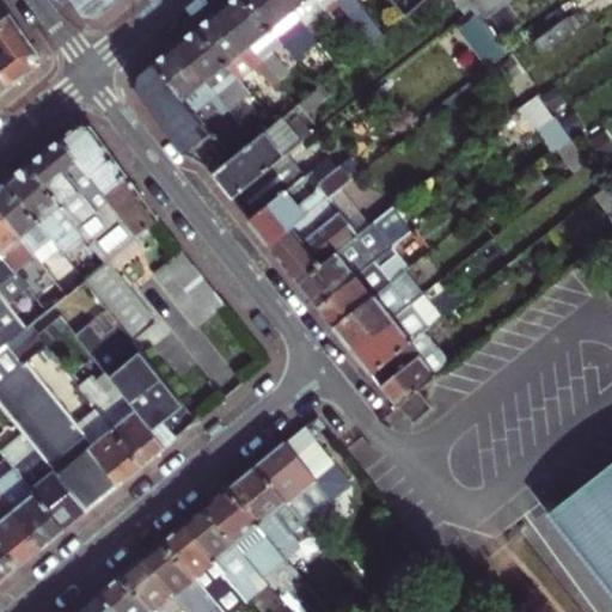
[(0,0),(0,63),(13,83),(35,66),(36,59),(37,49),(0,0)]
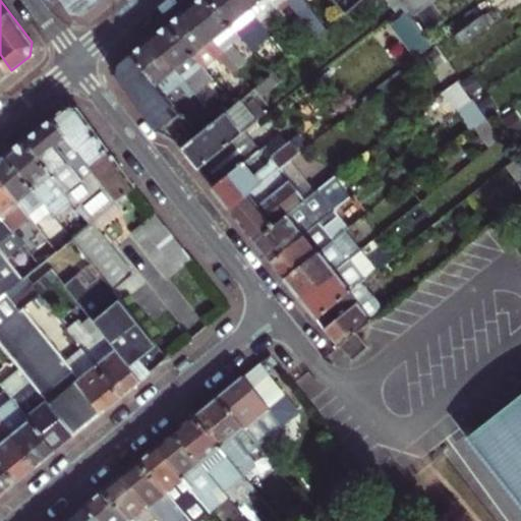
[(84,11),(98,0),(63,0),(71,10),(77,11),(84,11)]
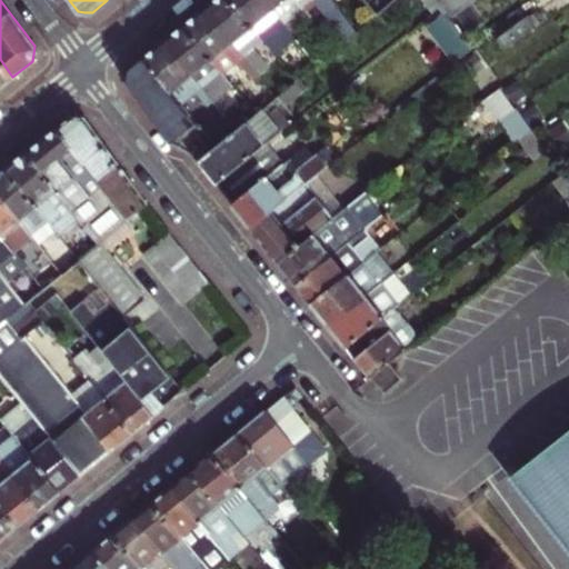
[(252,48),(265,39),(233,0),(215,0),(213,1),(202,11),(216,28),(221,23),(236,41),(232,43),(253,69),(262,62),(252,48)]
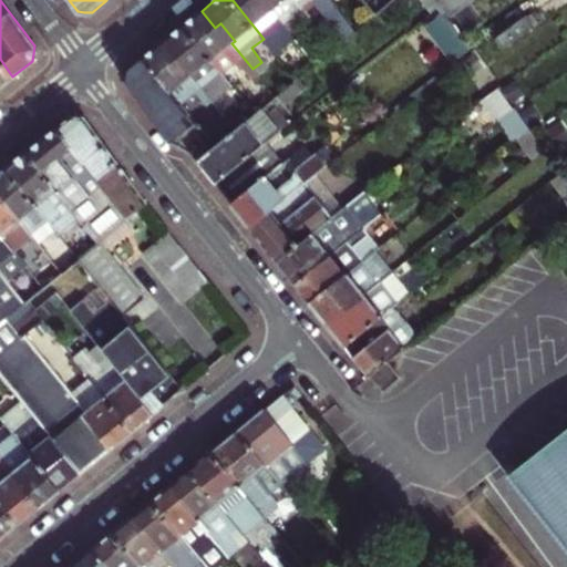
[(282,44),(292,37),(271,11),(275,9),(268,0),(233,0),(264,39),(272,31),(282,44)]
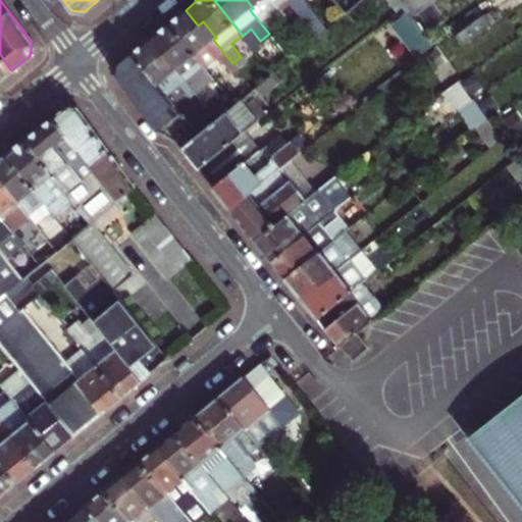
[(279,6),(274,0),(247,0),(253,8),(250,10),(269,34),(279,27),(269,13),(279,6)]
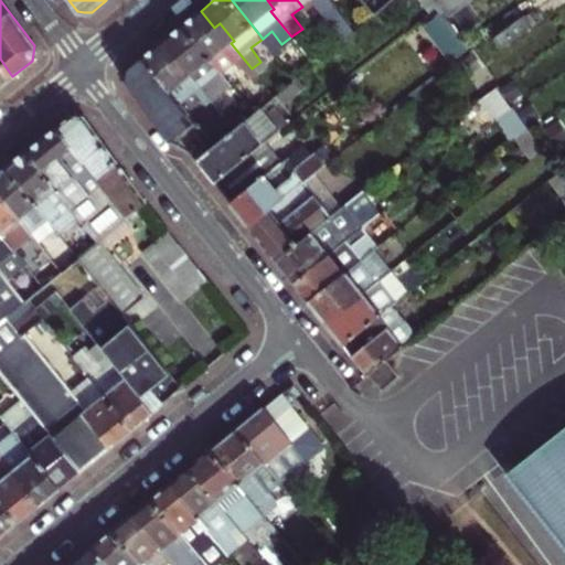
[(355,31),(330,0),(297,0),(302,7),(310,0),(316,0),(331,19),(324,25),(339,43),(355,31)]
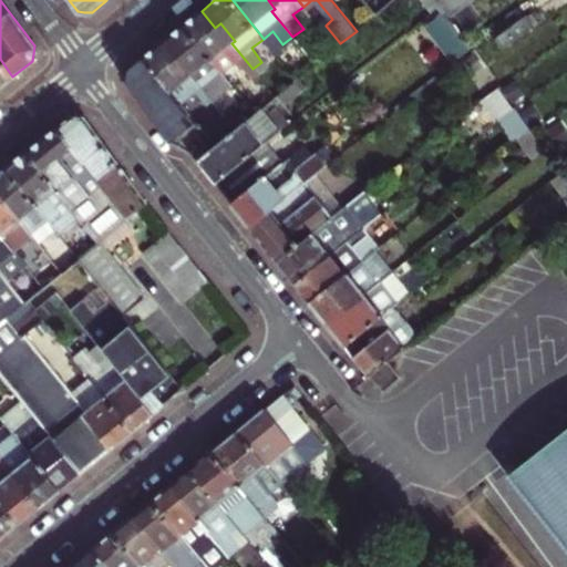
[(436,0),(450,19),(455,16),(470,6),(476,0),(436,0)]
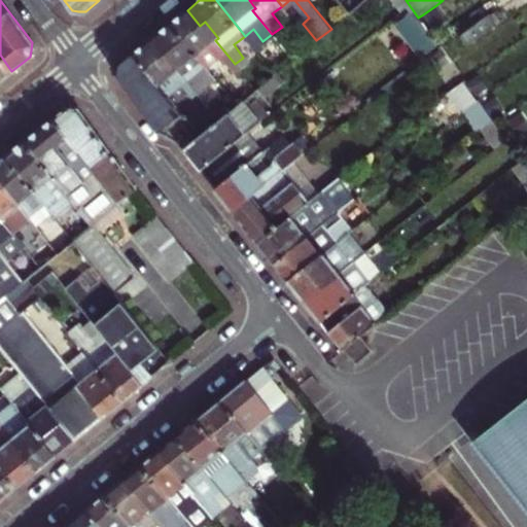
[(436,5),(423,14),(433,29),(447,20),(436,5)]
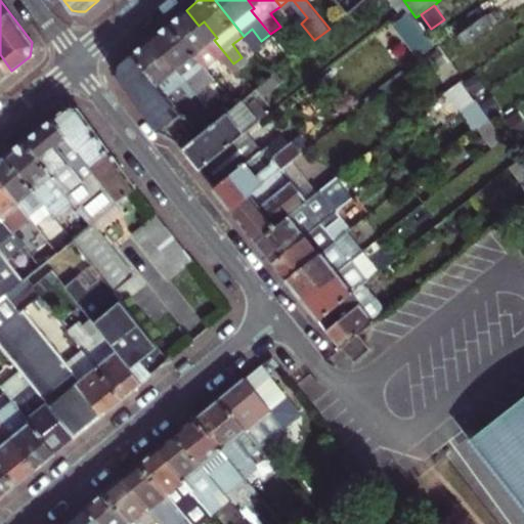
[(223,72),(233,63),(214,40),(217,38),(204,22),(199,26),(186,10),(178,16),(169,24),(205,68),(214,60),(223,72)]
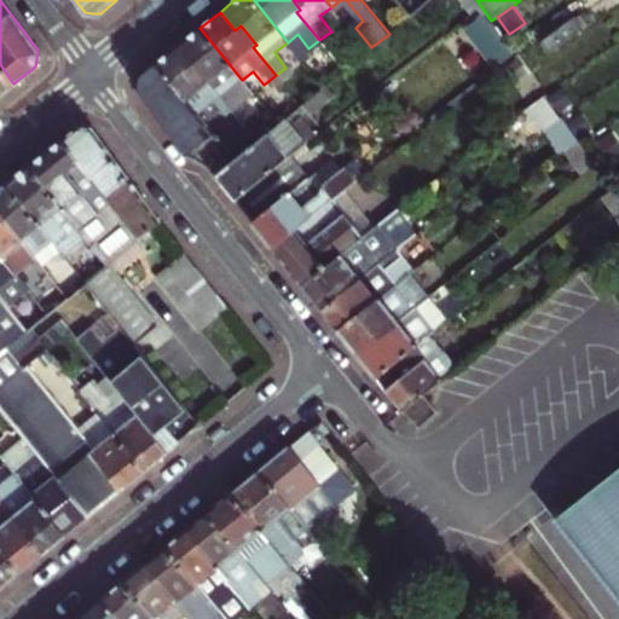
[(230,90),(242,80),(200,28),(186,40),(174,50),(190,68),(195,63),(210,82),(208,85),(230,113),(241,105),(230,90)]
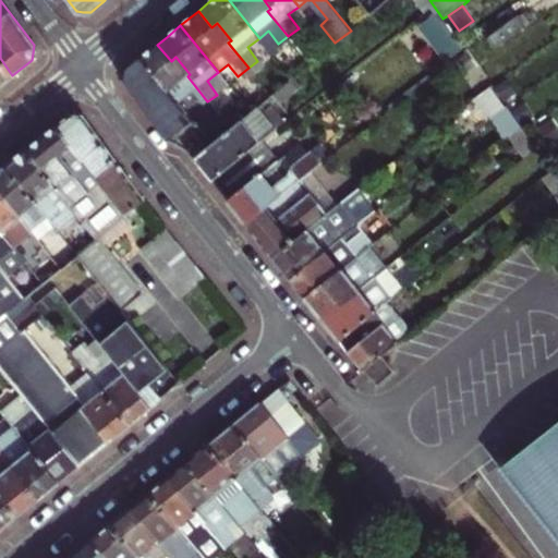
[(171,61),(157,45),(149,51),(142,58),(178,104),(187,96),(197,110),(207,101),(187,76),(190,74),(176,57),(171,61)]
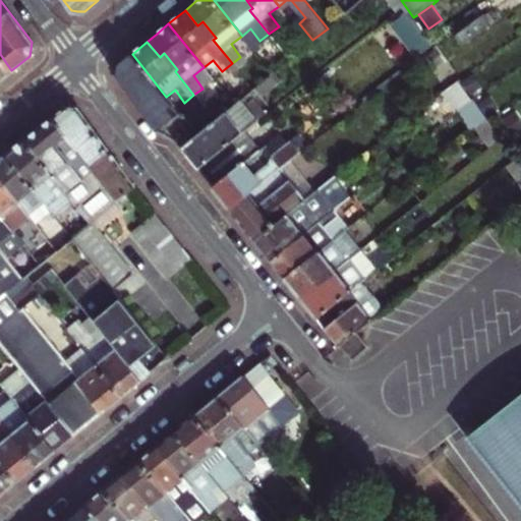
[(11,70),(0,54),(0,78),(5,75),(11,70)]
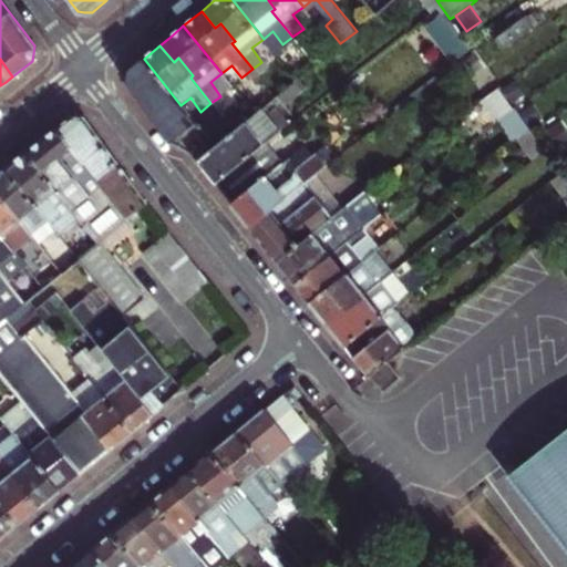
[(181,105),(144,59),(136,64),(132,69),(129,81),(167,140),(172,144),(192,155),(199,160),(214,147),(181,105)]
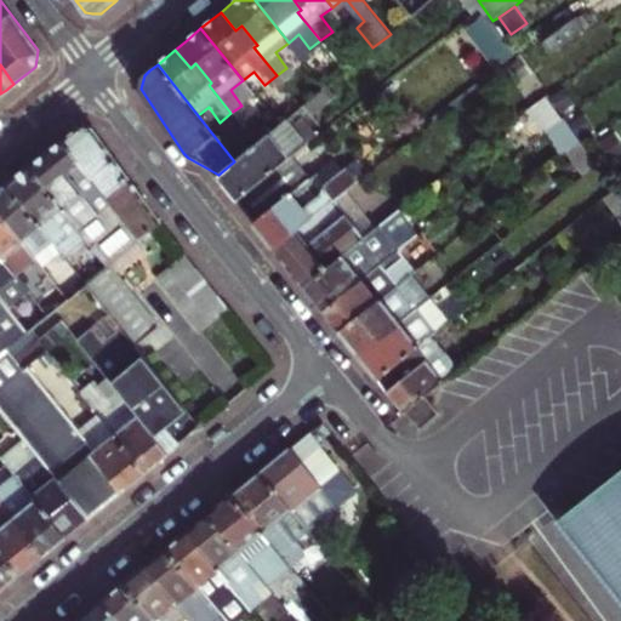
[(546,132),(563,119),(546,95),(527,110),(543,134),(546,132)]
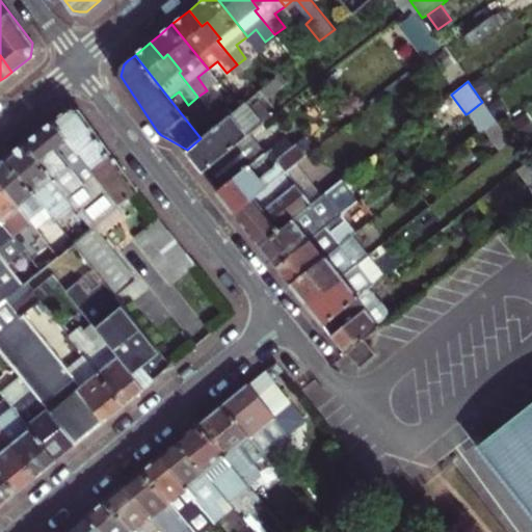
[(269,82),(253,96),(259,104),(275,91),(269,82)]
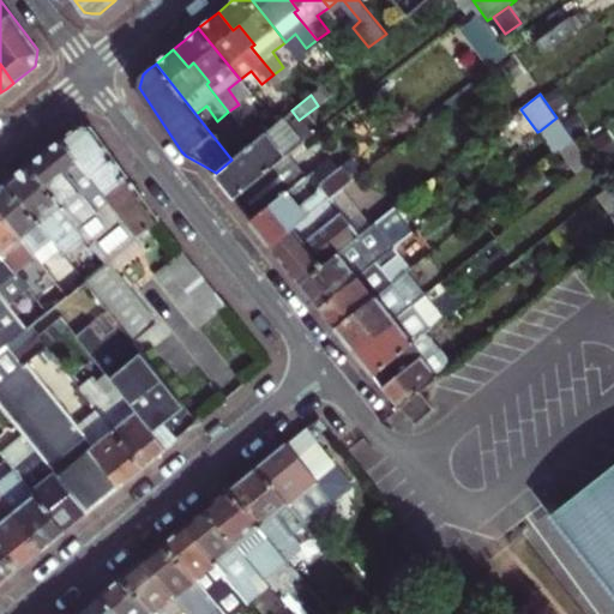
[(232,160),(216,173),(226,185),(235,197),(289,155),(306,140),(286,115),(232,160)]
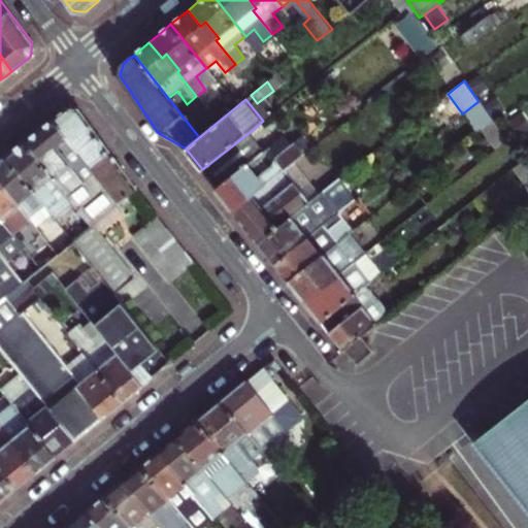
[(479,101),(464,112),(479,131),(493,121),(479,101)]
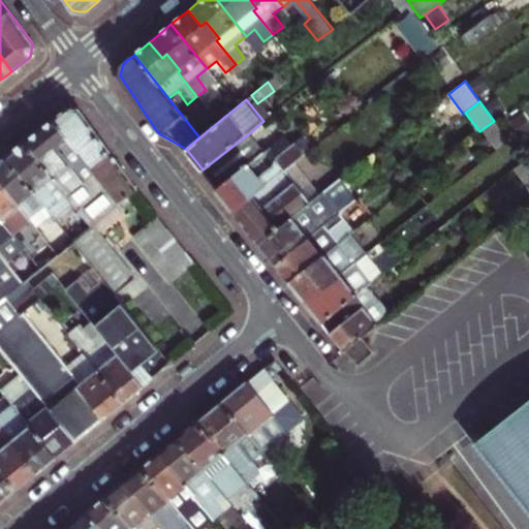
[(66,110),(52,121),(120,203),(137,188),(132,181),(119,164),(79,110),(72,110),(66,110)]
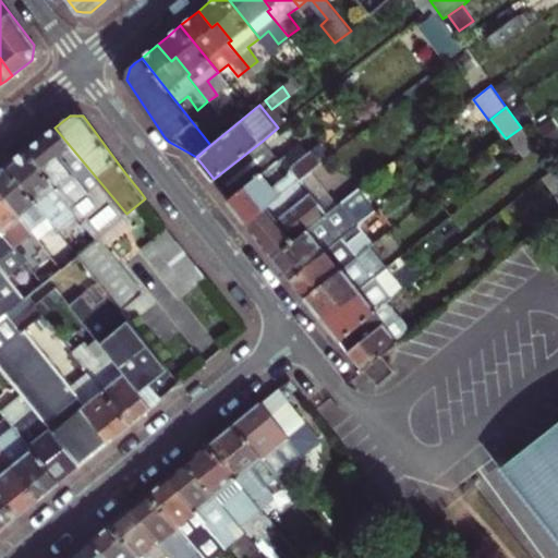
[(77,213),(97,237),(126,214),(55,128),(40,138),(26,150),(53,183),(77,213)]
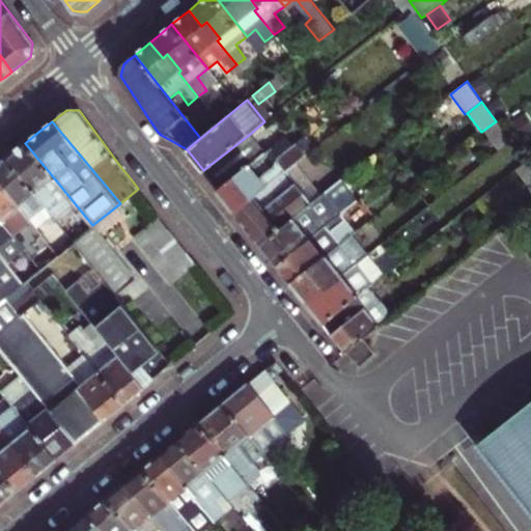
[(358,133),(354,136),(359,143),(363,139),(358,133)]
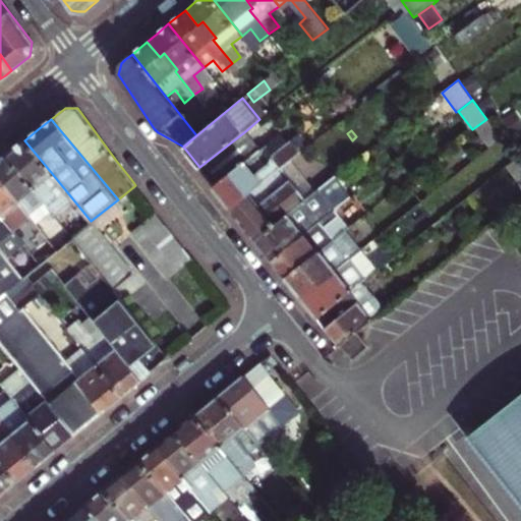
[(245,131),(199,167),(222,195),(229,206),(248,190),(300,151),(291,137),(271,153),(276,160),(271,164),(245,131)]
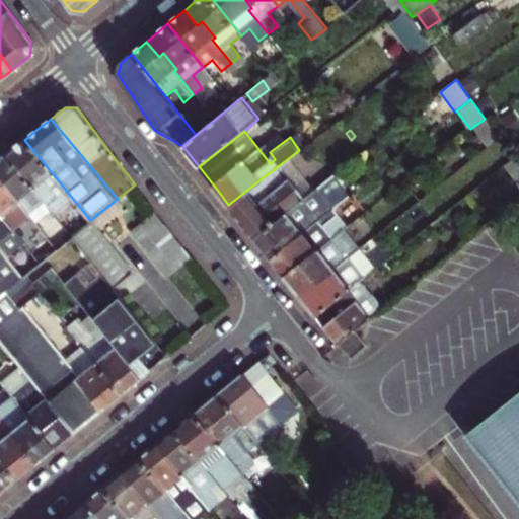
[(247,190),(228,205),(245,226),(253,236),(335,173),(354,159),(338,139),(256,202),(247,190)]
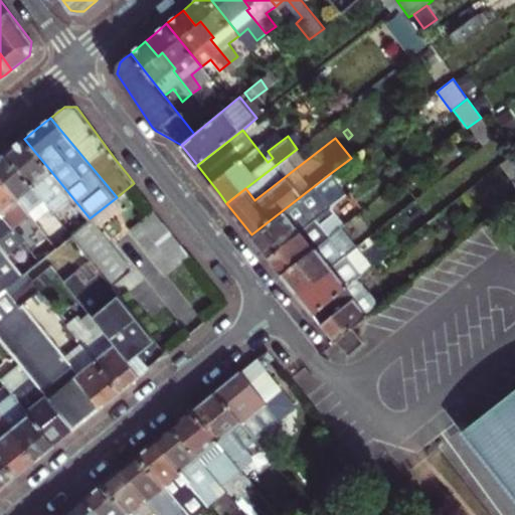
[(15,146),(7,153),(53,210),(71,196),(49,169),(24,139),(15,146)]
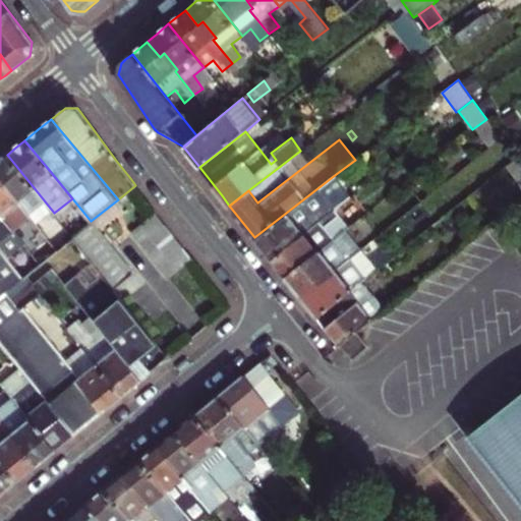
[(0,160),(0,179),(31,217),(39,227),(49,218),(53,223),(59,219),(54,213),(7,155),(0,160)]
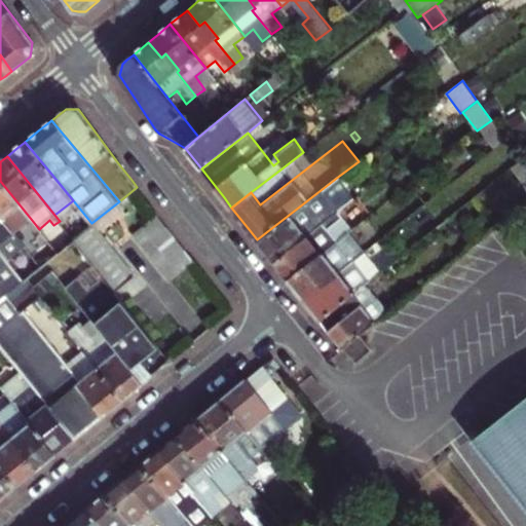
[(525,167),(521,160),(512,167),(525,187),(525,167)]
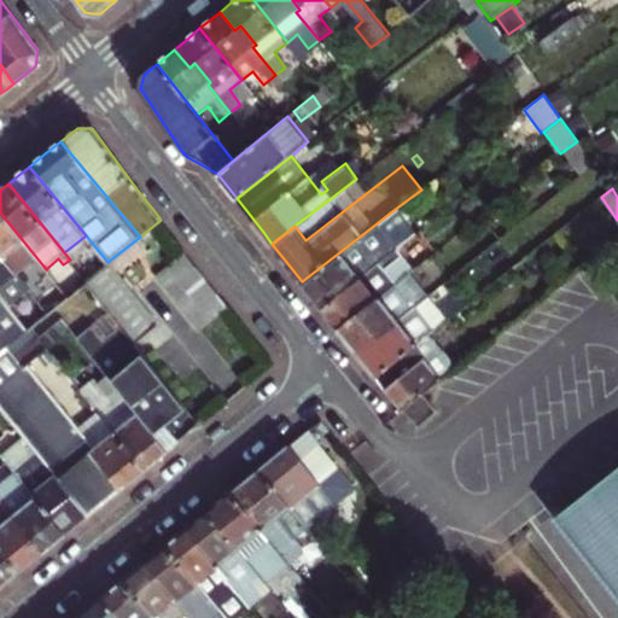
[(398,207),(302,281),(310,292),(320,305),(396,246),(418,229),(398,207)]
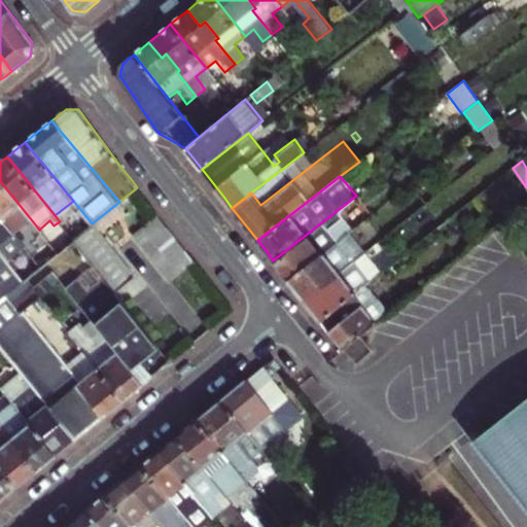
[(0,215),(14,233),(31,219),(0,181),(0,215)]
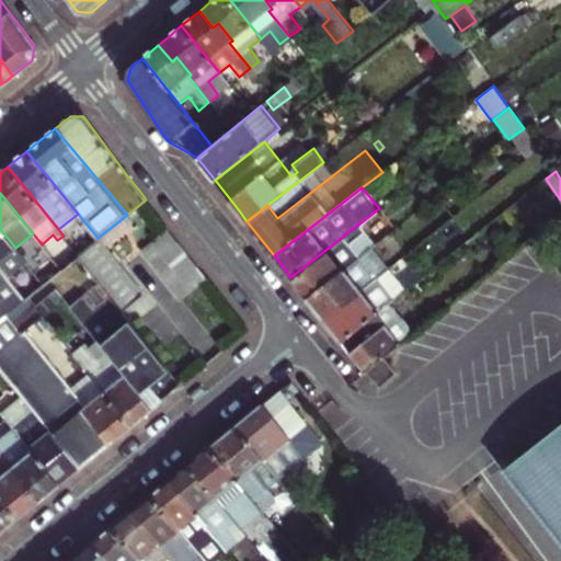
[(359,224),(290,277),(299,288),(307,298),(374,245),(376,244),(359,224)]
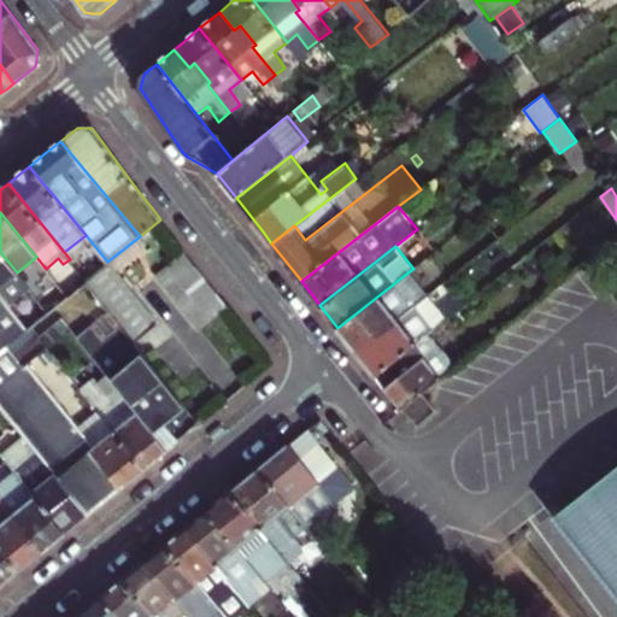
[(0,293),(9,304),(29,288),(17,272),(0,252),(0,293)]
